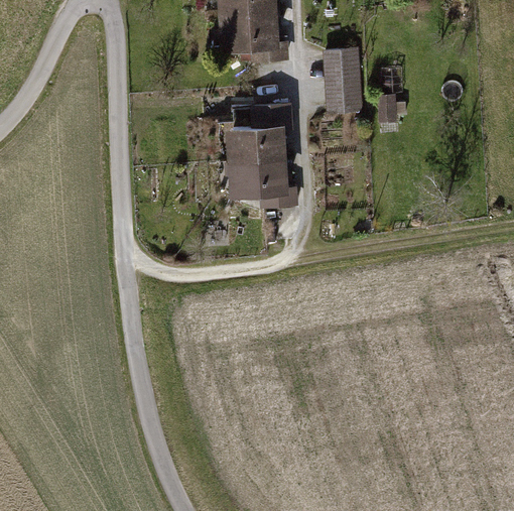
[(216,0),(217,17),(277,14),(276,0),(216,0)]
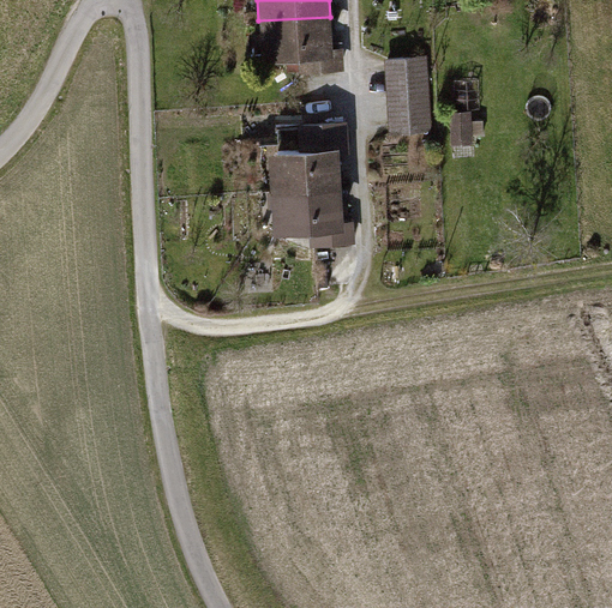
[(331,49),(330,17),(258,20),(261,59),(294,58),(295,76),(343,74),(343,49),(331,49)]
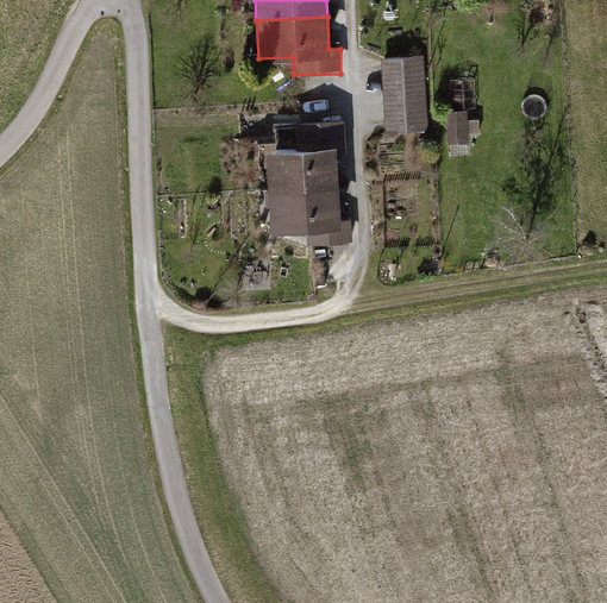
[(424,56),(382,58),(386,136),(427,133),(424,56)]
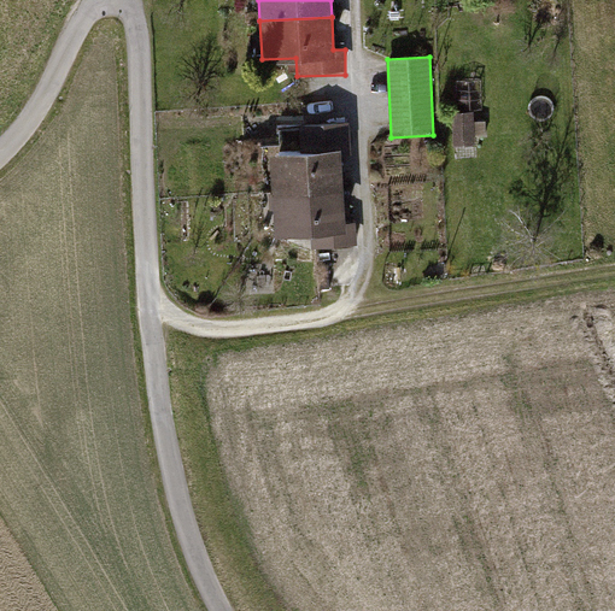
[(451,115),(452,146),(474,145),(473,115),(451,115)]
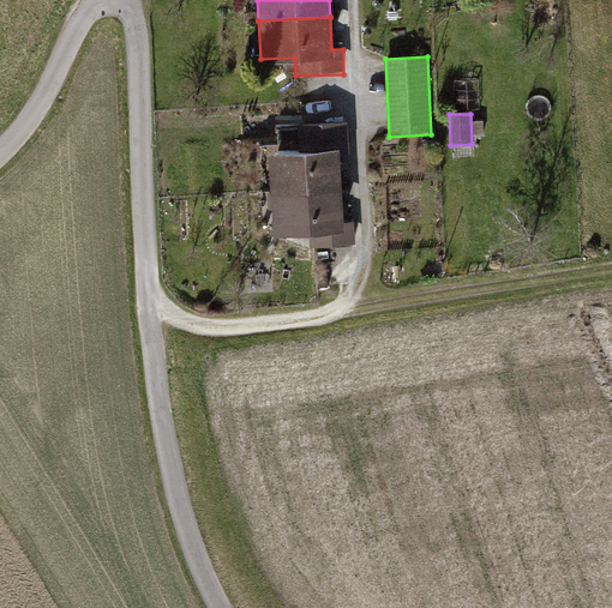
[(267,150),(269,186),(339,181),(337,155),(347,154),(345,122),(297,126),(299,148),(267,150)]
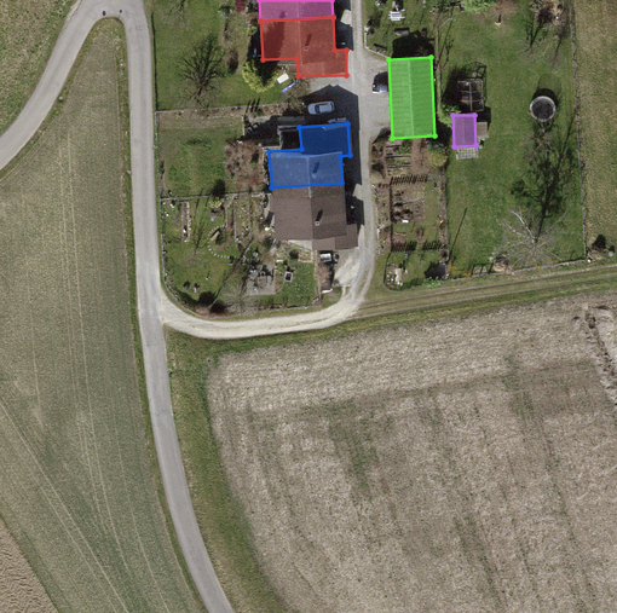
[(345,226),(341,183),(271,188),(275,231),(309,229),(311,252),(357,248),(355,226),(345,226)]
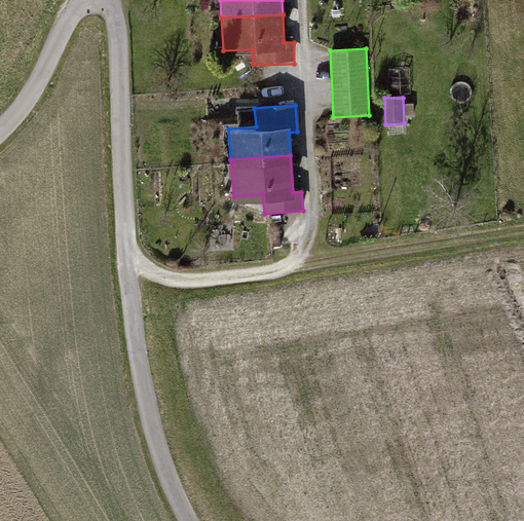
All buildings are outlined.
